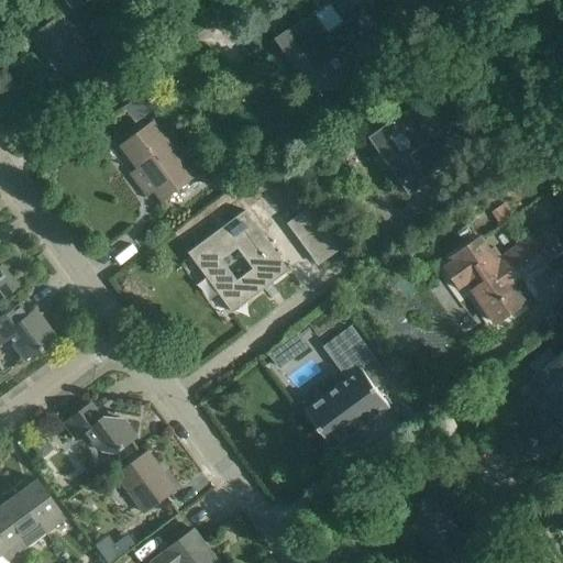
[(65,0),(72,9),(84,0),(65,0)]
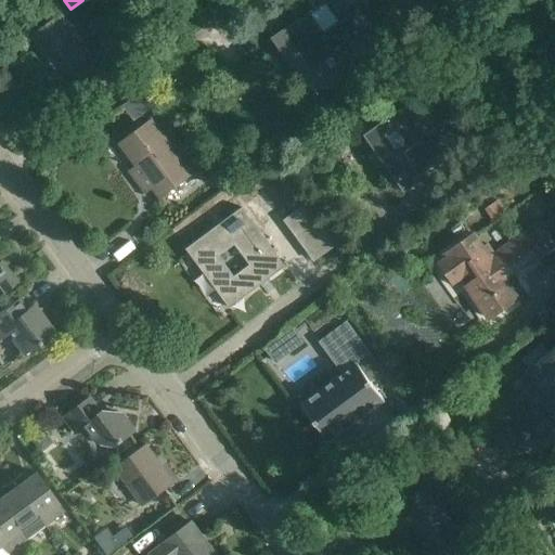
[(307,0),(313,9),(272,38),(301,79),(336,55),(341,63),(343,64),(344,65),(345,65),(347,65),(348,65),(350,65),(351,64),(352,63),(353,62),(355,60),(355,59),(356,56),(355,55),(355,53),(353,52),(374,37),(358,14),(362,11),(353,0),(307,0)]
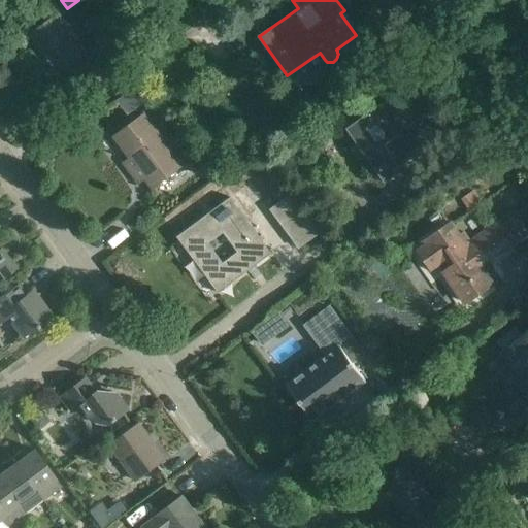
[(429,5),(419,12),(425,23),(436,15),(429,5)]
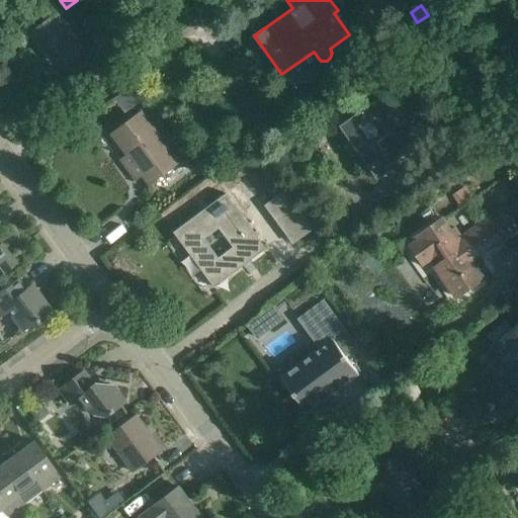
[(59,71),(84,53),(57,14),(35,29),(46,45),(41,48),(59,71)]
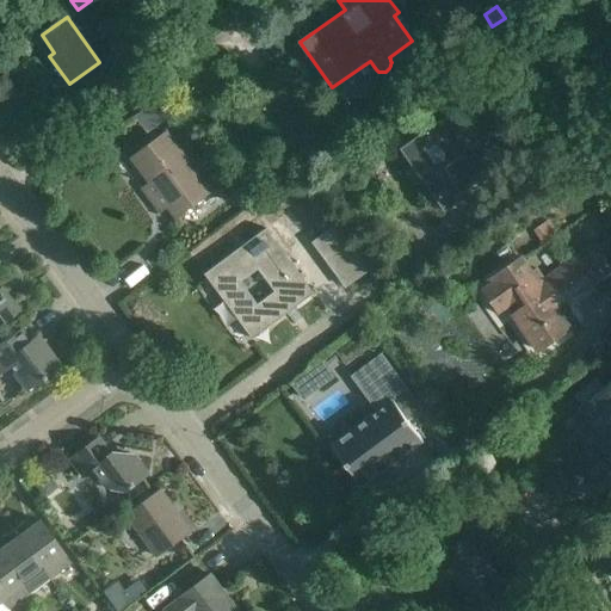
[(162,97),(149,105),(162,123),(174,113),(162,97)]
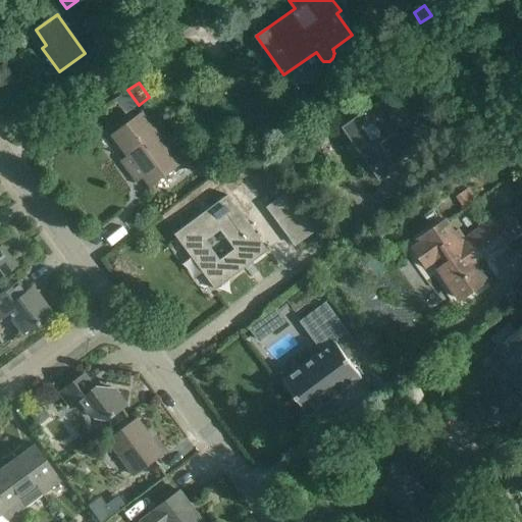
[(345,125),(343,126),(351,139),(355,137),(381,174),(397,164),(425,143),(403,111),(409,104),(399,88),(389,94),(375,104),(345,125)]
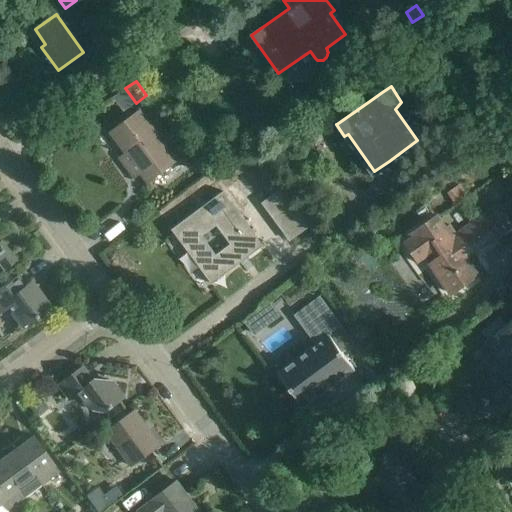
[(141,174),(148,184),(178,162),(161,138),(162,137),(153,124),(148,128),(138,114),(141,111),(140,110),(109,132),(121,148),(124,146),(128,151),(118,158),(134,179),(141,174)]
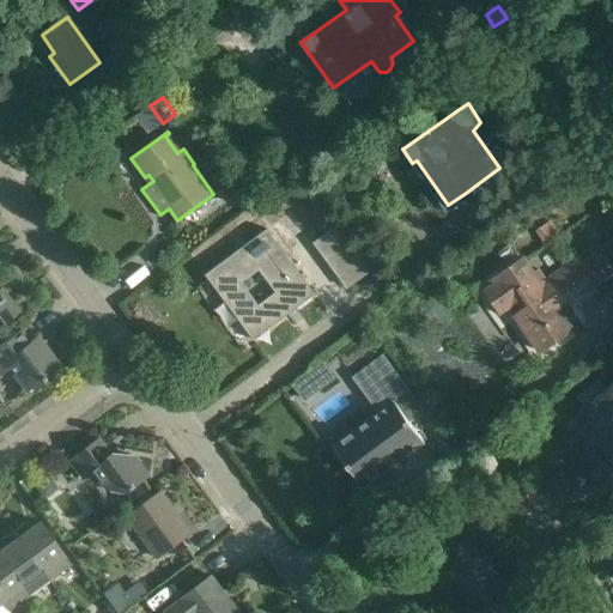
[(546,247),(562,236),(551,220),(535,231),(546,247)]
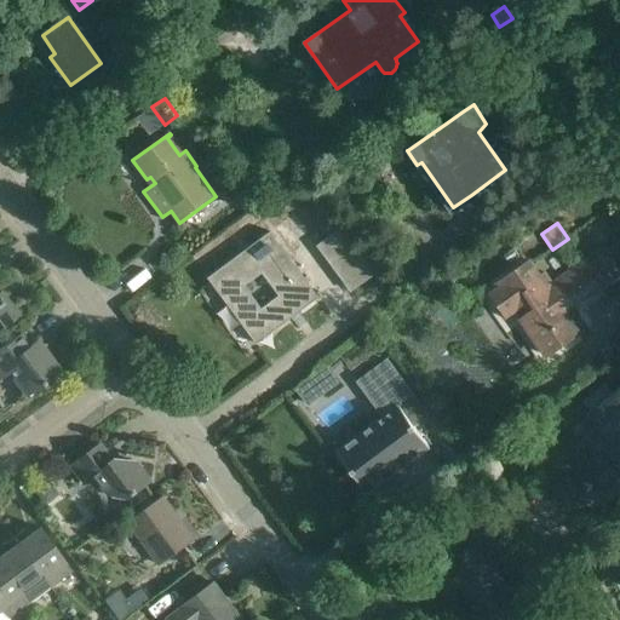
[(340,229),(316,246),(339,277),(363,259),(340,229)]
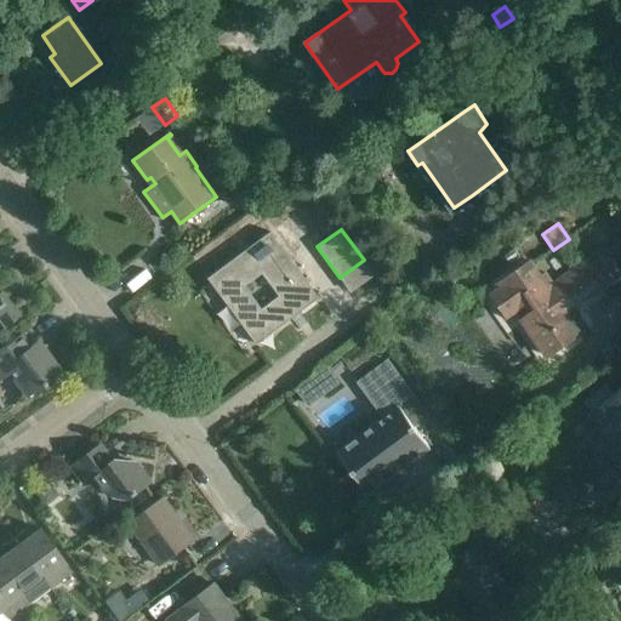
[(319,298),(271,232),(208,278),(257,345),(319,298)]
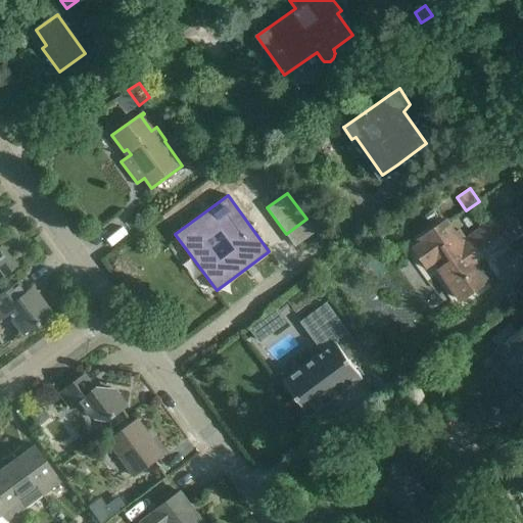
[(422,243),(415,248),(427,267),(439,257),(444,266),(439,269),(462,300),(478,288),(488,281),(477,265),(479,264),(507,244),(508,246),(522,235),(522,227),(512,210),(510,207),(470,235),(466,237),(461,229),(457,232),(448,220),(436,228),(420,240),(422,243)]
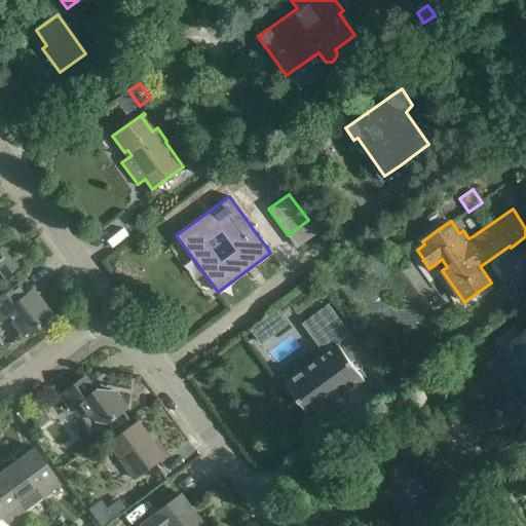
[(0,247),(0,271),(4,277),(15,268),(0,248),(0,247)]
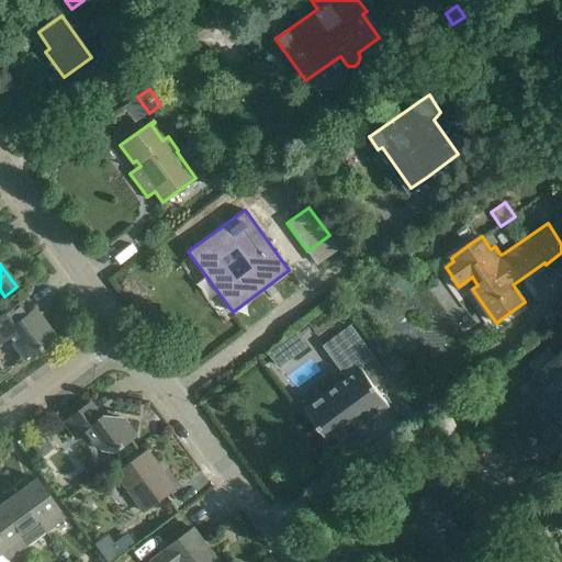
[(0,343),(8,338),(23,359),(54,337),(33,308),(25,314),(18,303),(0,315),(0,343)]
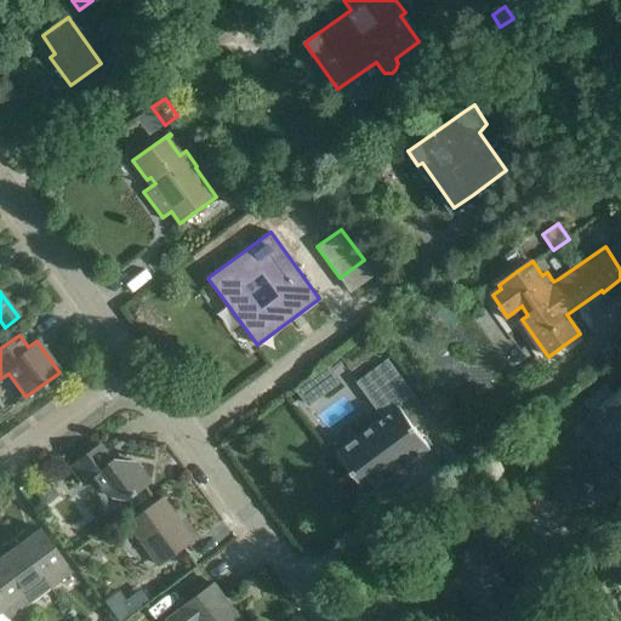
[(385,417),(337,453),(369,494),(429,448),(414,426),(428,416),(388,362),(359,383),(385,417)]
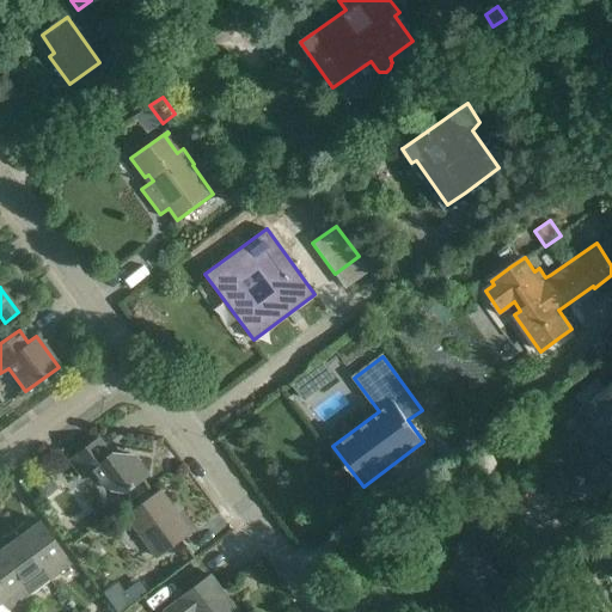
[(598,379),(576,397),(586,408),(585,409),(598,426),(592,432),(611,456),(611,386),(607,391),(598,379)]
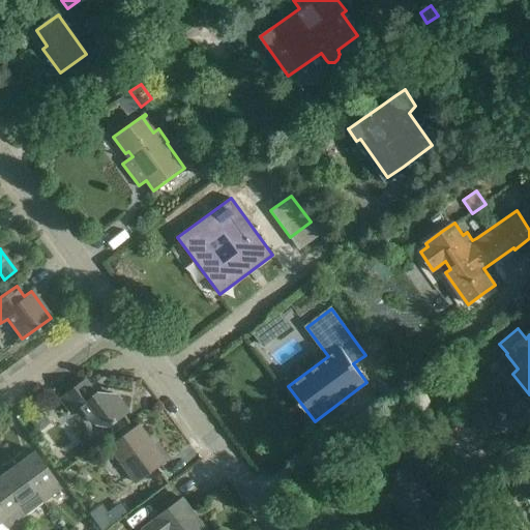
[(264,346),(271,341),(262,329),(255,334),(264,346)]
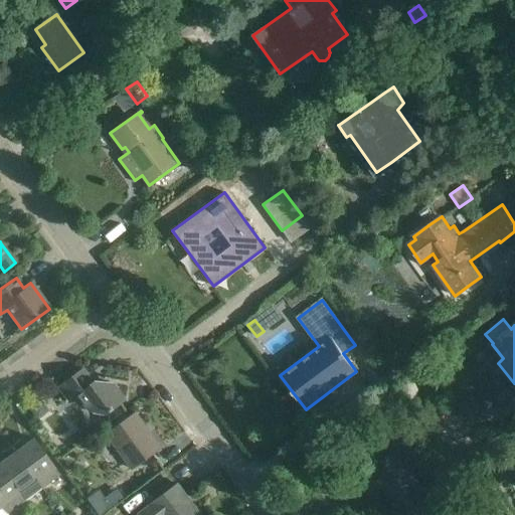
[(110,411),(126,400),(114,384),(95,381),(93,382),(82,368),(59,386),(68,400),(78,393),(89,407),(110,411)]
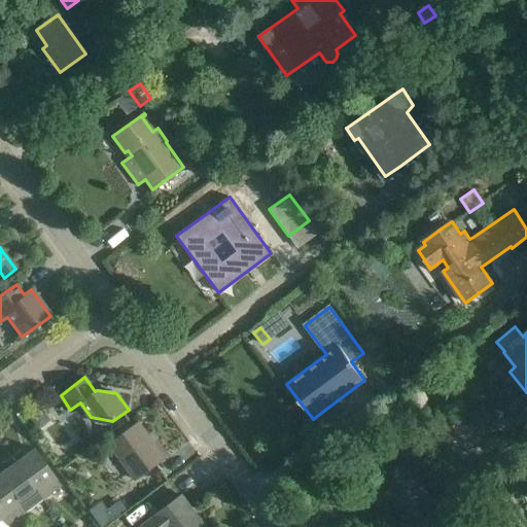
[(46,425),(47,416),(41,408),(29,417),(39,430),(46,425)]
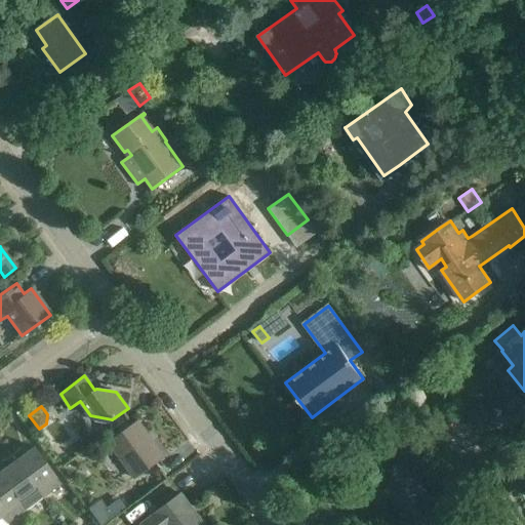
[(134,477),(163,456),(137,421),(110,442),(134,477)]
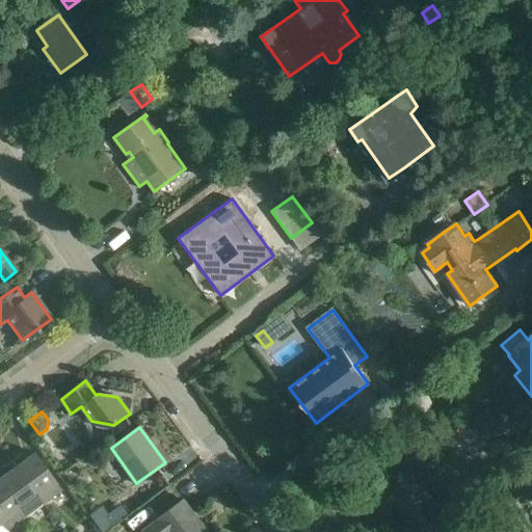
[(42,505),(60,493),(33,453),(24,459),(21,455),(10,461),(42,505)]
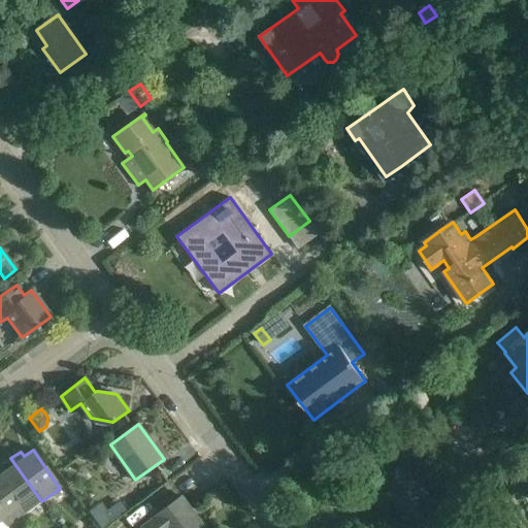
[(24,515),(41,501),(10,458),(2,464),(6,469),(0,473),(0,481),(19,506),(19,505),(24,515)]
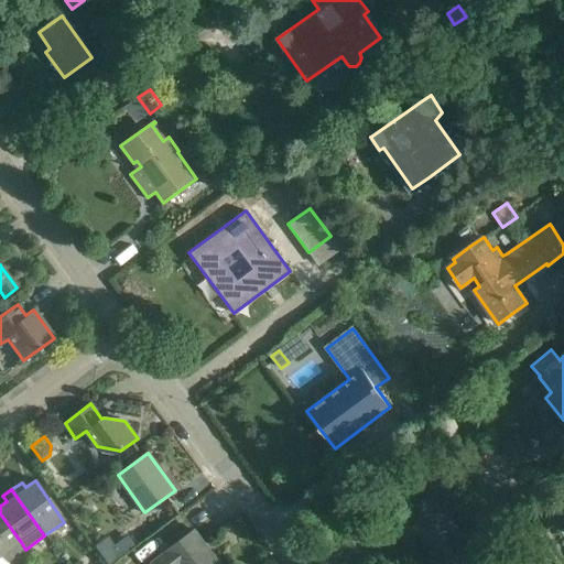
[(441,563),(467,543),(433,495),(405,516),(408,518),(397,525),(408,541),(419,533),(441,563)]
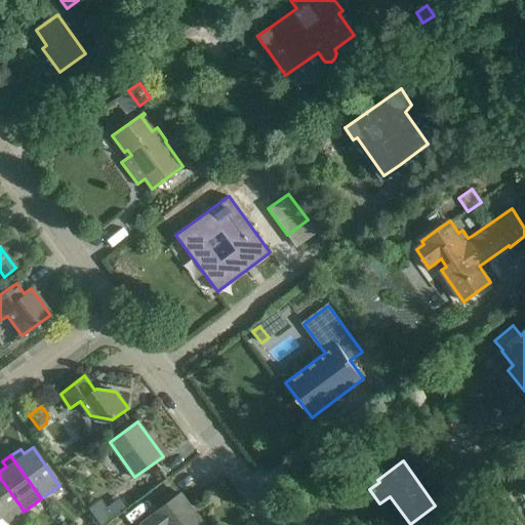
[(0,516),(6,524),(24,512),(18,503),(0,478),(0,516)]
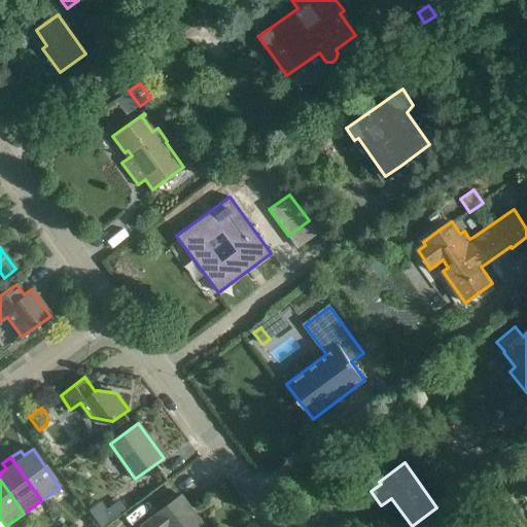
[(205,526),(183,496),(182,495),(155,515),(156,516),(142,526),(143,526),(205,526)]
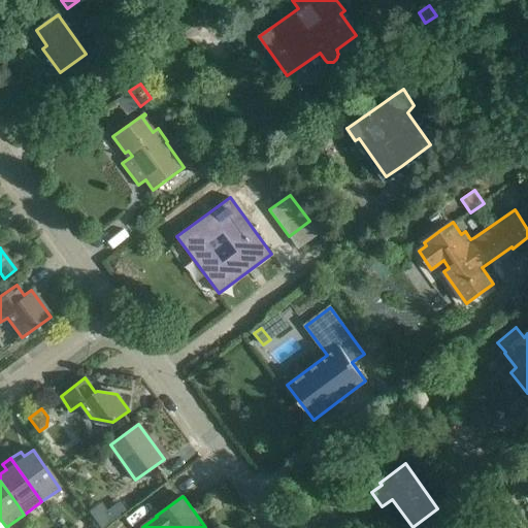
[(111,517),(107,508),(98,507),(90,513),(99,525),(111,517)]
